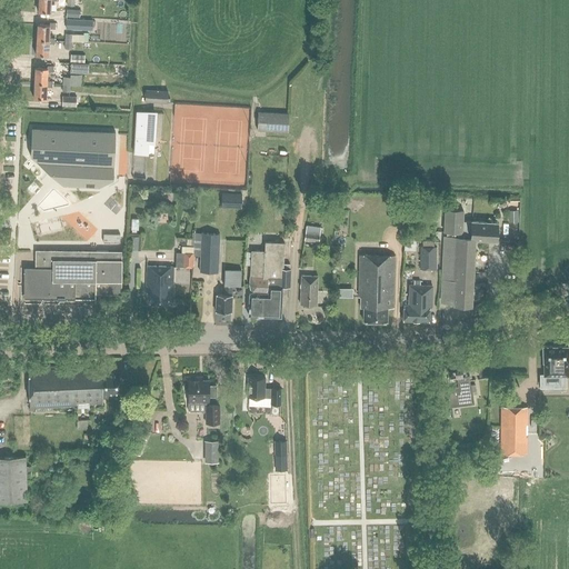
[(57,0),(38,0),(38,13),(50,13),(50,1),(57,2),(57,0)]
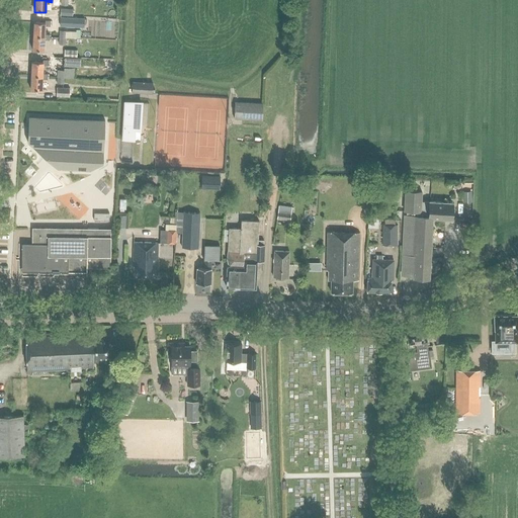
[(61,26),(85,27),(85,17),(61,17),(61,26)]
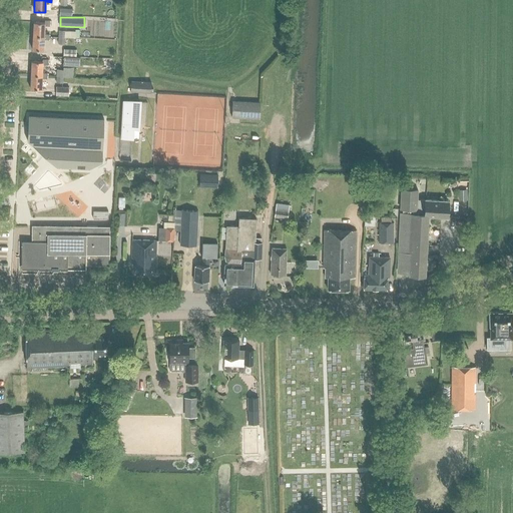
[(43,37),(43,35),(44,26),(50,26),(50,22),(44,22),(44,24),(33,23),(32,37),(43,37)]
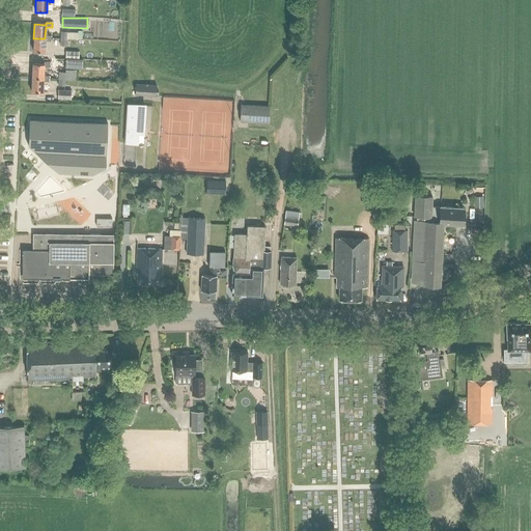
[(52,36),(45,36),(45,38),(33,38),(33,53),(45,53),(45,42),(51,42),(52,36)]
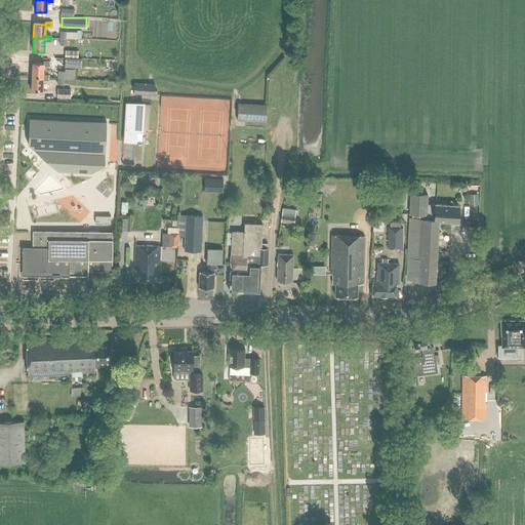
[(82,59),(66,58),(66,67),(81,68),(82,59)]
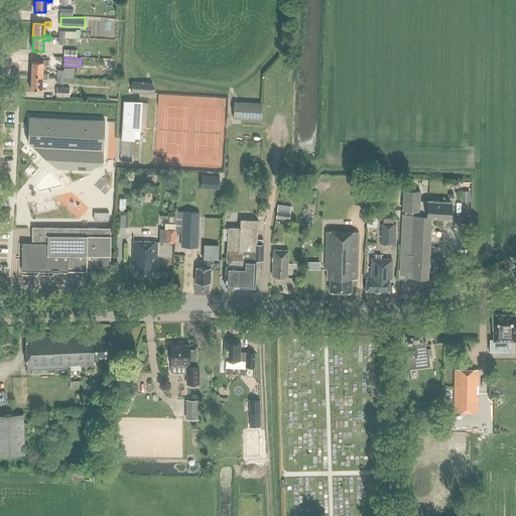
[(41,77),(41,75),(42,66),(48,66),(48,61),(42,60),(42,63),(31,62),(31,77),(41,77)]
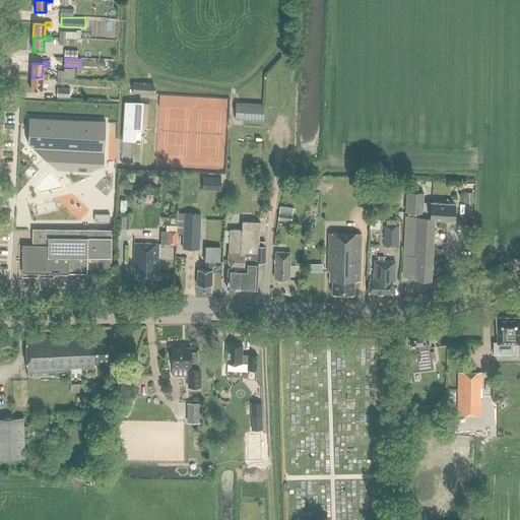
[(64,71),(64,77),(64,78),(74,79),(74,69),(64,68),(64,71)]
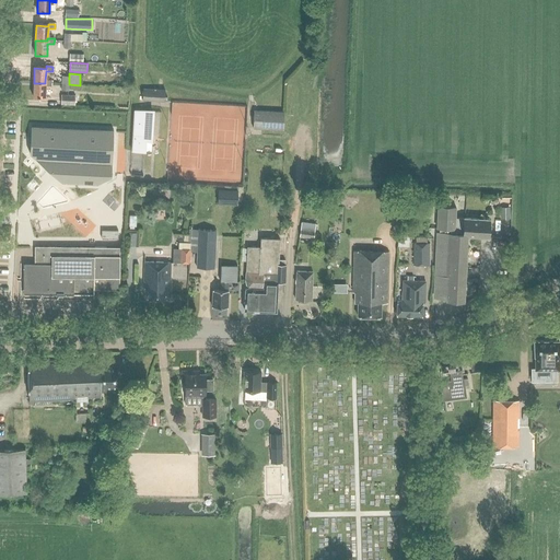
[(53,81),(45,81),(45,83),(34,83),(33,97),(45,98),(45,86),(51,86),(53,81)]
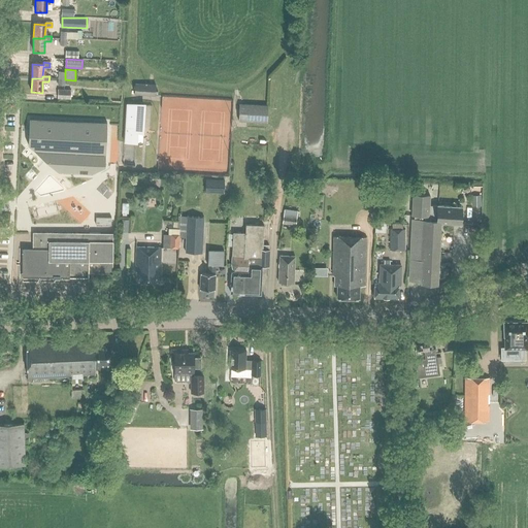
[(135,95),(156,96),(157,85),(135,84),(135,95)]
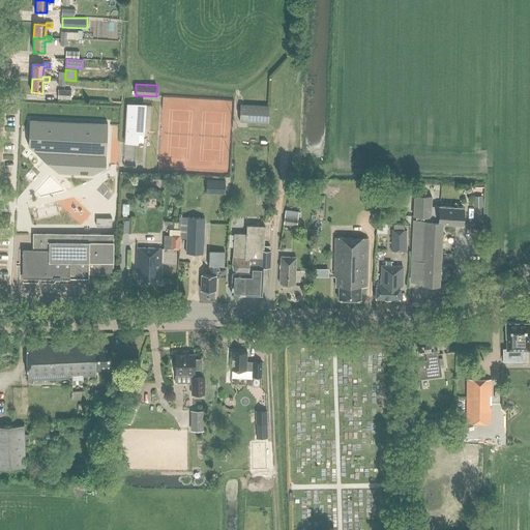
[(70,100),(71,90),(58,90),(58,99),(70,100)]
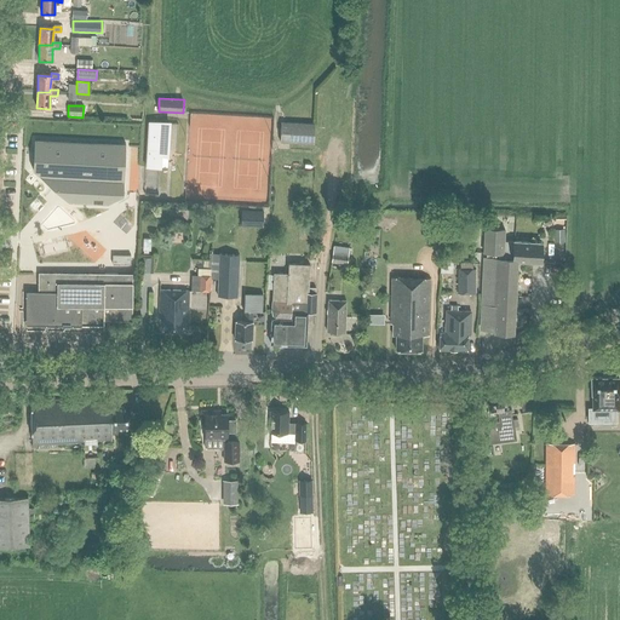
[(162,158),(170,158),(171,122),(149,121),(147,168),(160,170),(162,170),(162,158)]
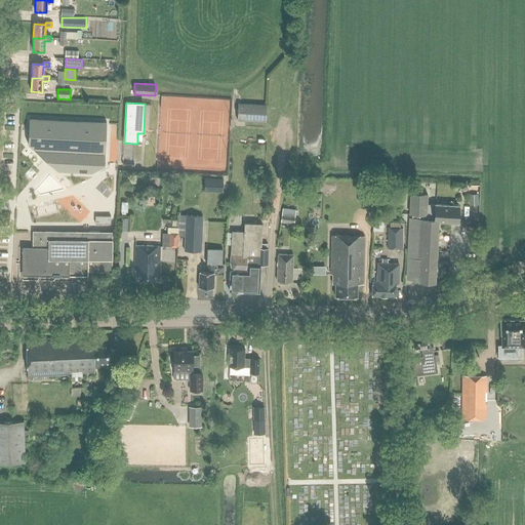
[(267,106),(238,105),(237,121),(266,122),(267,106)]
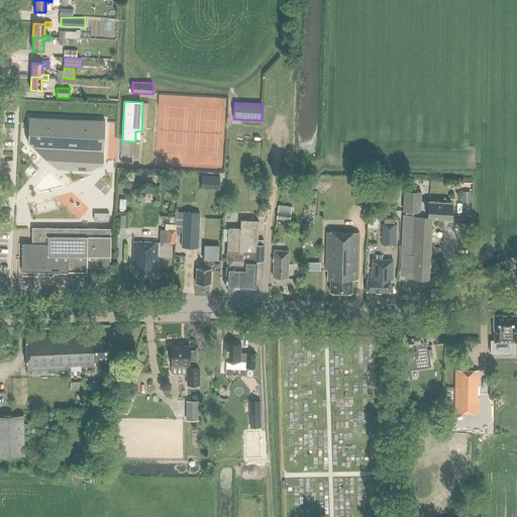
[(28,117),(27,142),(58,170),(90,172),(102,164),(105,121),(28,117)]
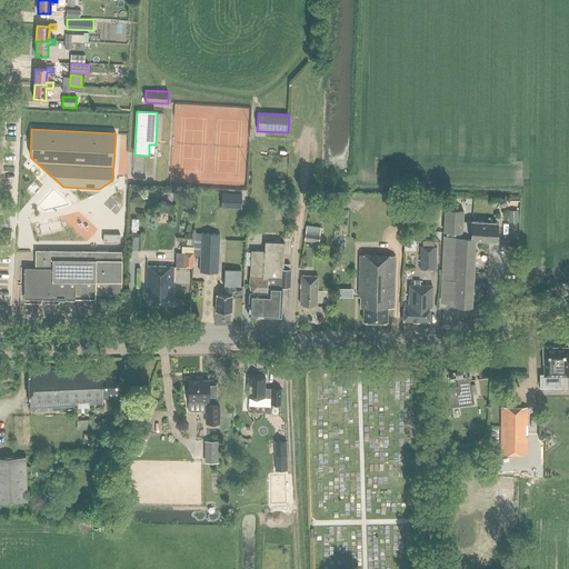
[(222,207),(241,208),(242,193),(222,192),(222,207)]
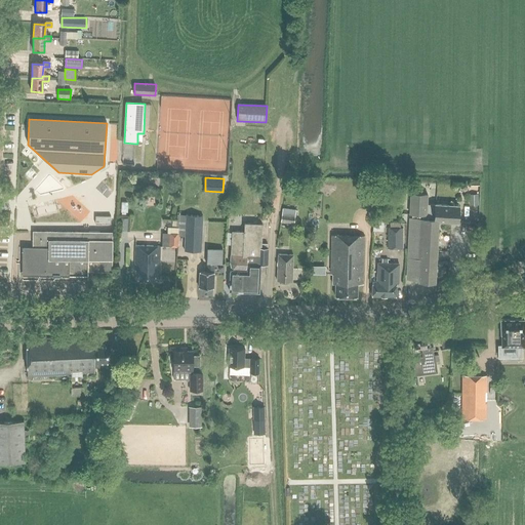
[(436,283),(439,221),(457,223),(458,206),(428,204),(428,195),(411,194),(410,214),(412,214),(412,218),(410,218),(410,219),(408,247),(410,247),(409,279),(418,280),(418,282),(436,283)]
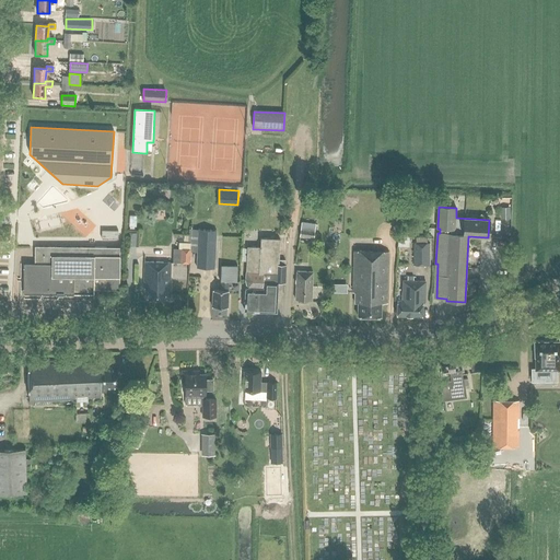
[(501,208),(501,219),(511,219),(510,207),(501,208)]
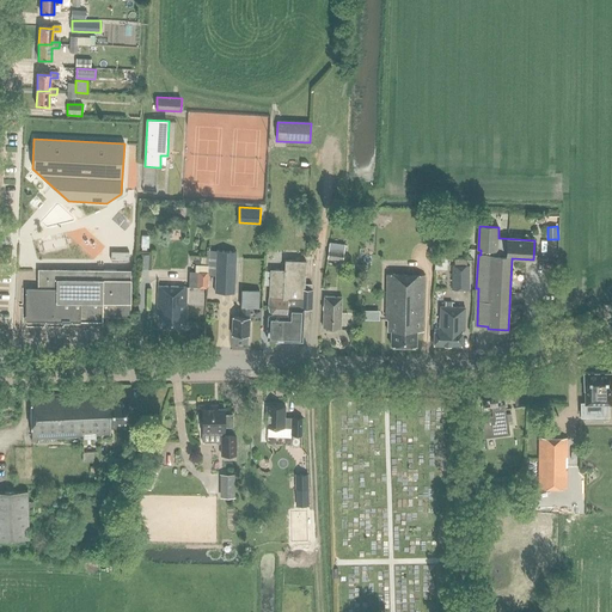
[(328,259),(343,261),(346,245),(330,243),(328,259)]
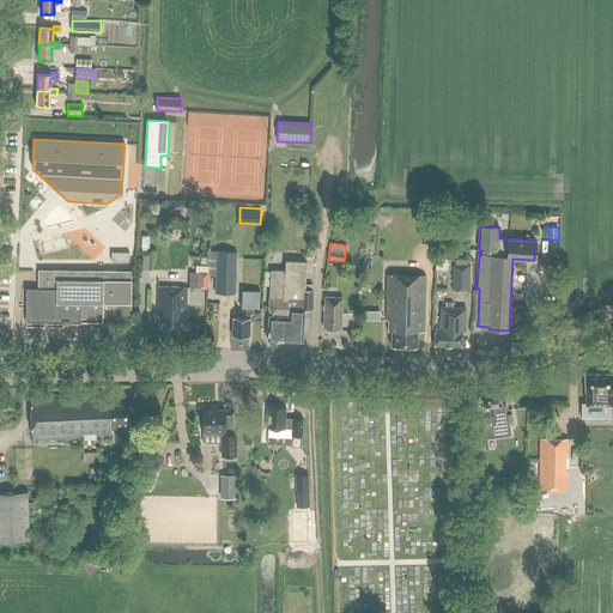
[(208,287),(210,252),(210,250),(207,250),(206,258),(204,256),(204,266),(196,266),(195,273),(190,273),(189,286),(208,287)]
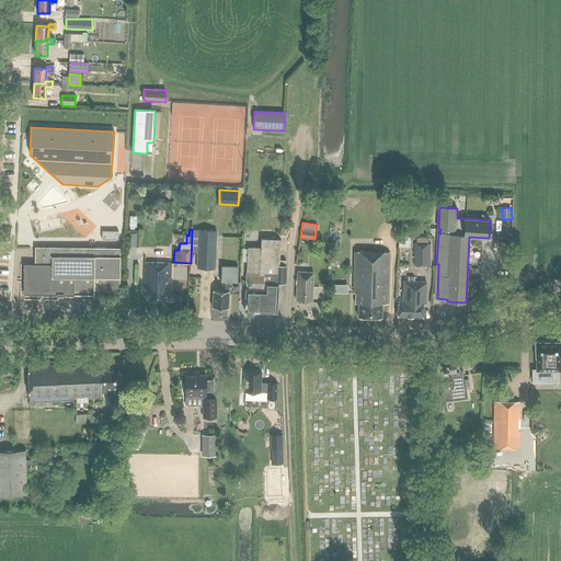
[(214,270),(216,231),(198,230),(196,268),(214,270)]
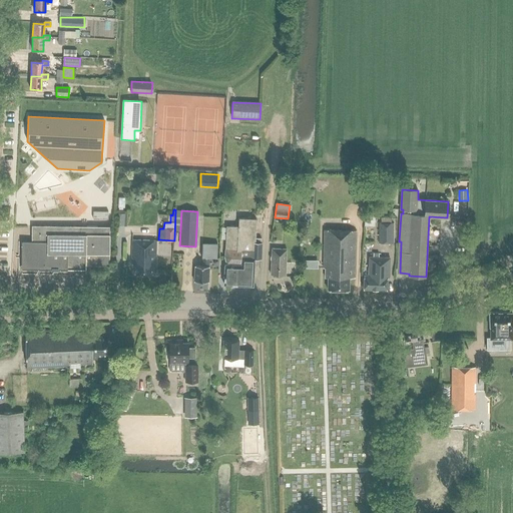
[(93,211),(93,218),(108,219),(108,211),(93,211)]
